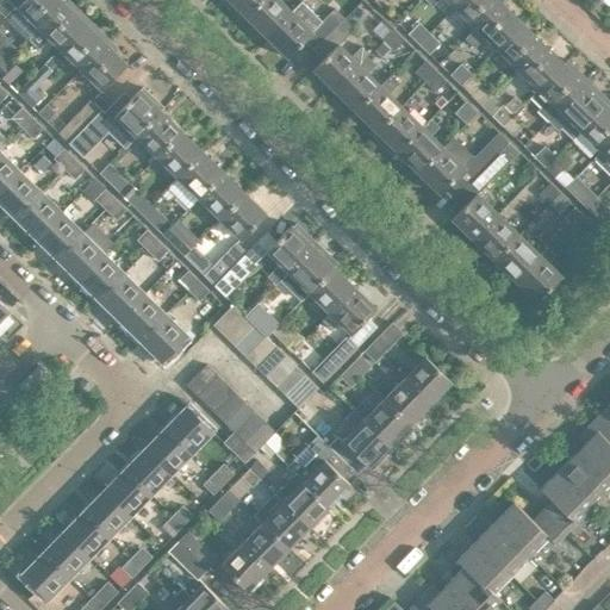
[(37,27),(63,2),(60,0),(23,0),(16,7),(37,27)]
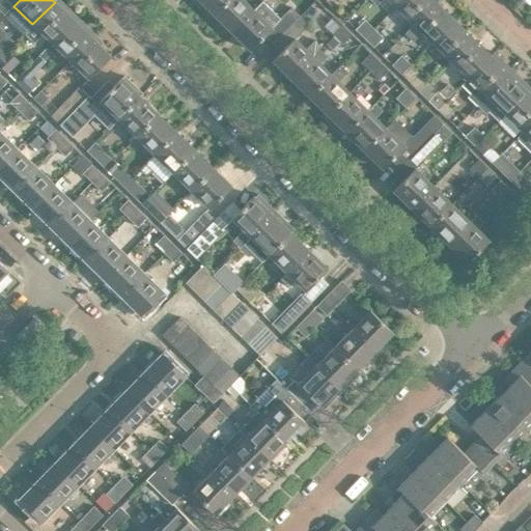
[(198,0),(213,14),(225,0),(198,0)]
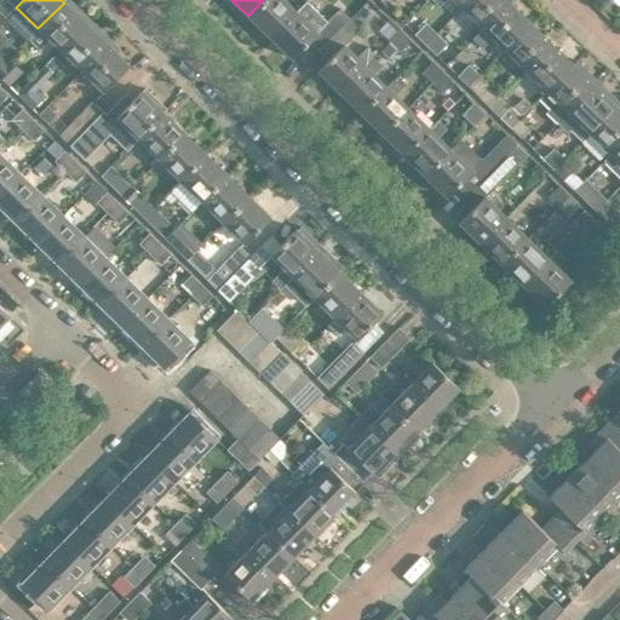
[(263,0),(248,16),(270,38),(296,11),(283,0),(263,0)]
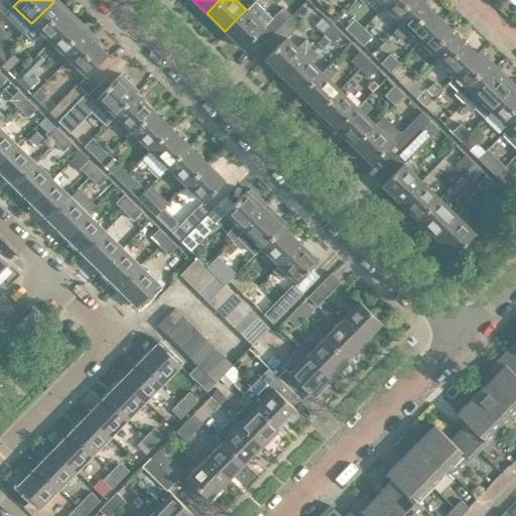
[(422,1),(420,0),(388,0),(383,6),(401,23),(422,1)]
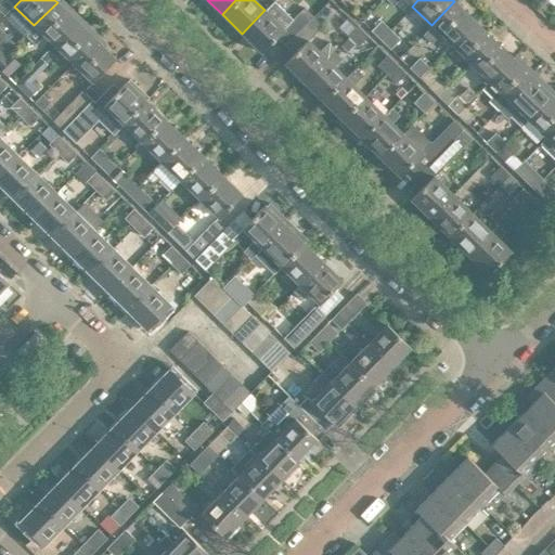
[(474,21),(454,1),(431,25),(422,35),(430,43),(440,34),(450,43),(474,21)]
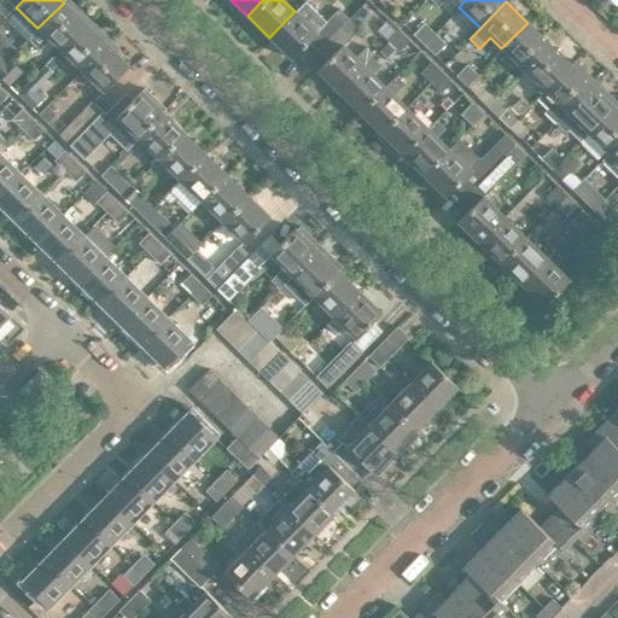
[(64,3),(38,28),(28,39),(39,50),(50,40),(59,50),(85,23),(83,22),(86,19),(85,16),(80,11),(77,11),(75,13),(64,3)]
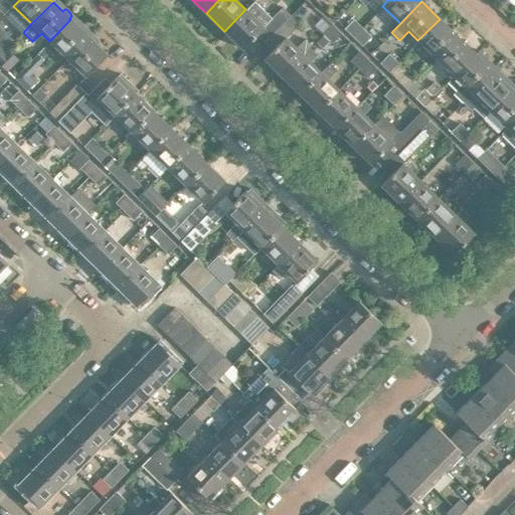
[(241,48),(255,34),(264,42),(290,15),(282,7),(270,19),(254,4),(247,12),(245,9),(224,31),(241,48)]
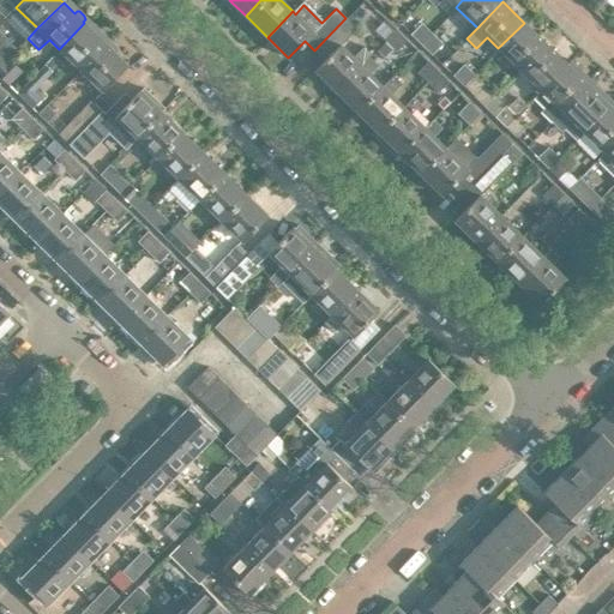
[(314,70),(335,90),(371,54),(362,46),(353,56),(339,44),(356,28),(345,18),(314,50),(324,60),(314,70)]
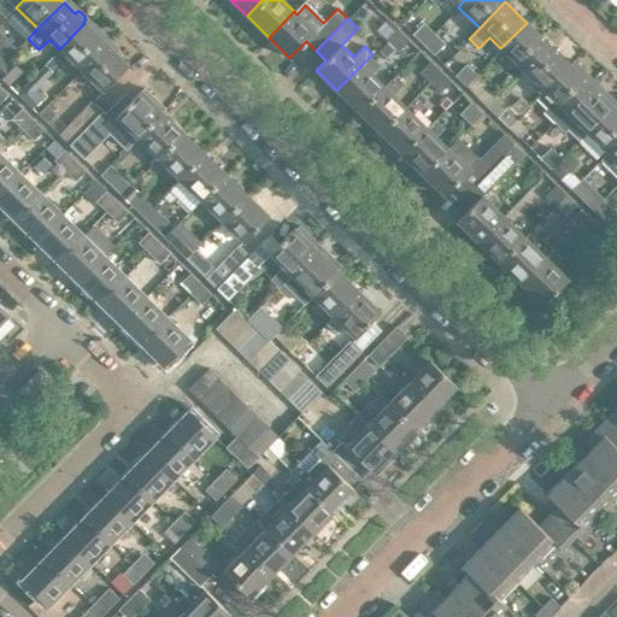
[(59,50),(81,70),(106,45),(95,33),(98,31),(97,28),(92,23),(89,23),(87,24),(84,23),(59,50)]
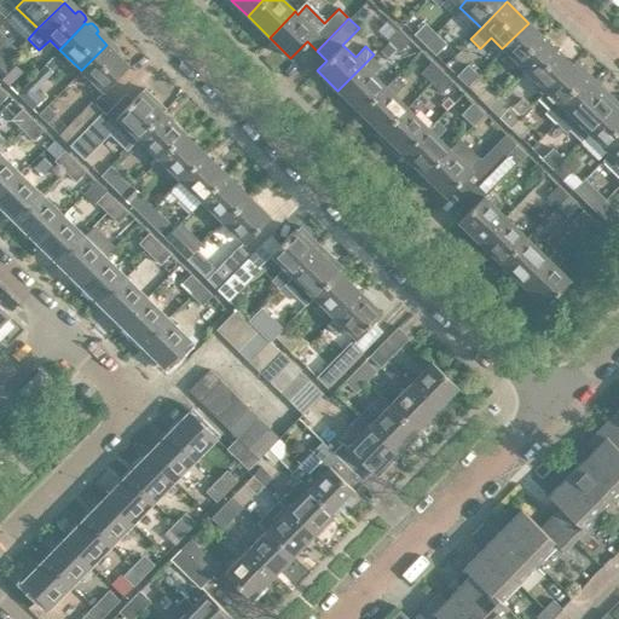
[(423,44),(434,33),(424,23),(414,34),(423,44)]
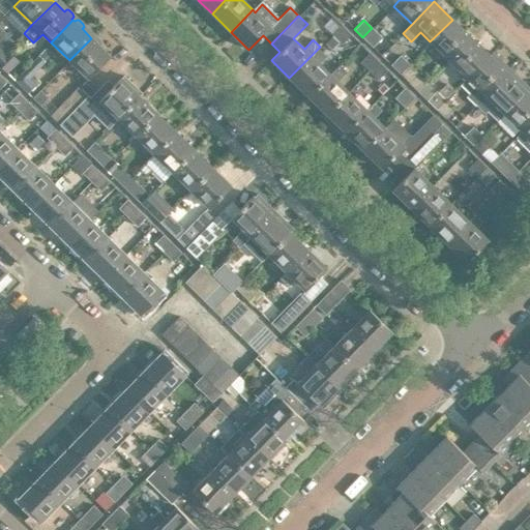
[(471,37),(452,20),(430,41),(448,60),(471,37)]
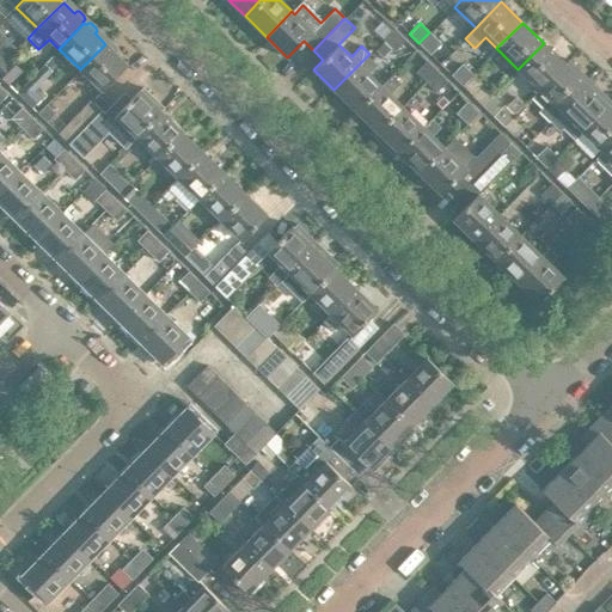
[(393,50),(404,40),(393,29),(383,40),(393,50)]
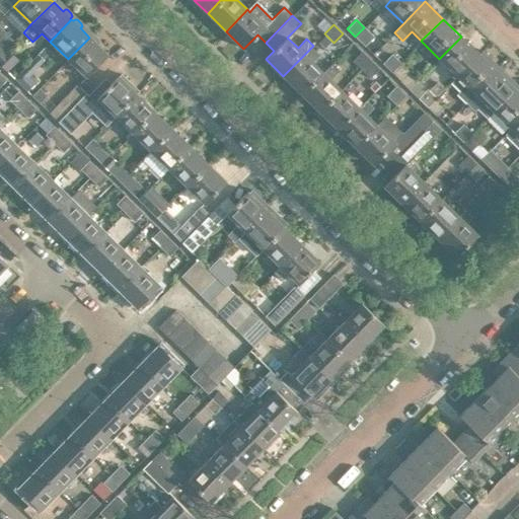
[(0,46),(5,52),(14,42),(0,27),(0,46)]
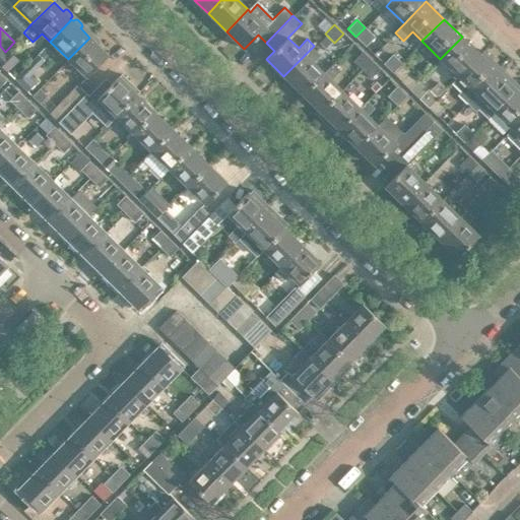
[(365,46),(374,37),(365,27),(355,37),(365,46)]
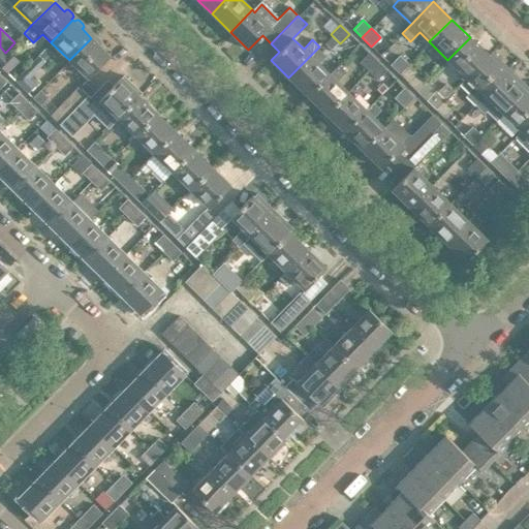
[(488,55),(470,37),(447,60),(466,78),(488,55)]
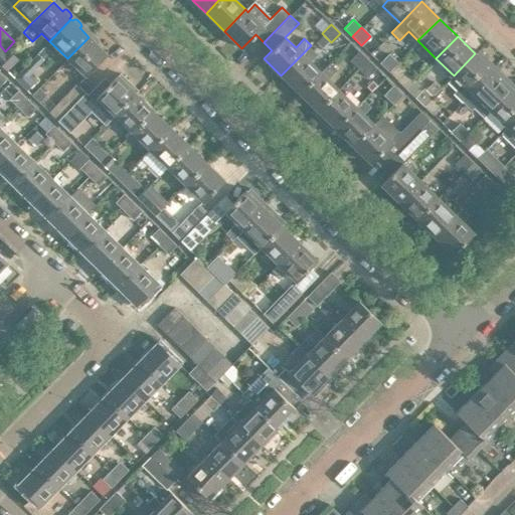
[(89,37),(67,58),(60,65),(68,73),(74,66),(86,76),(107,54),(89,37)]
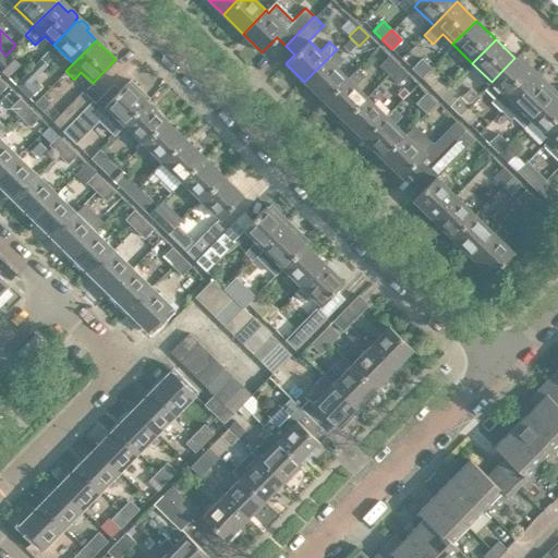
[(15,64),(5,56),(0,49),(0,70),(5,75),(15,64)]
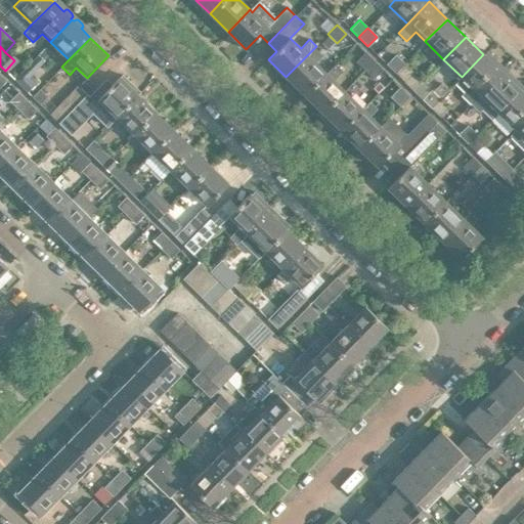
[(316,46),(286,77),(293,84),(290,86),(300,96),(303,93),(304,95),(325,73),(315,62),(321,55),(314,49),(316,46)]
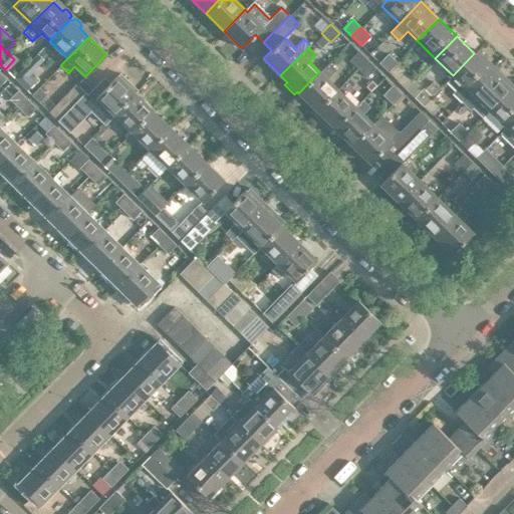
[(474,53),(453,75),(445,82),(455,91),(453,93),(462,101),(492,70),(486,64),(489,62),(477,50),(474,53)]
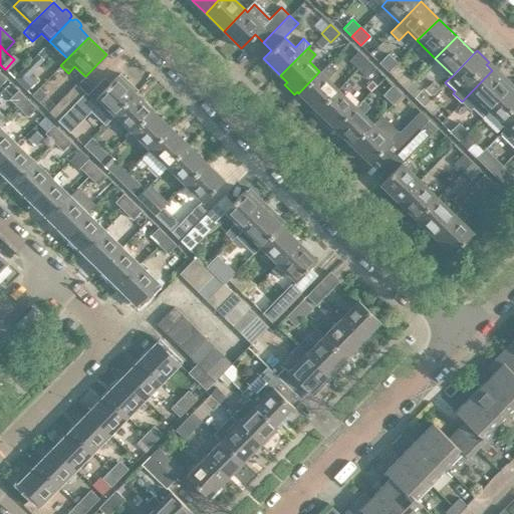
[(357,68),(366,59),(357,51),(348,60),(357,68)]
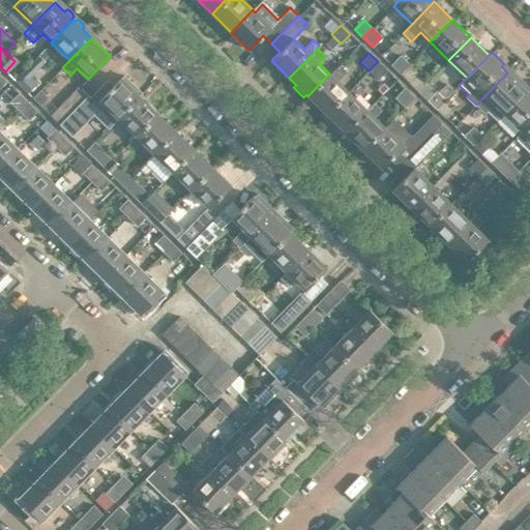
[(27,93),(37,83),(30,76),(45,62),(38,55),(13,80),(27,93)]
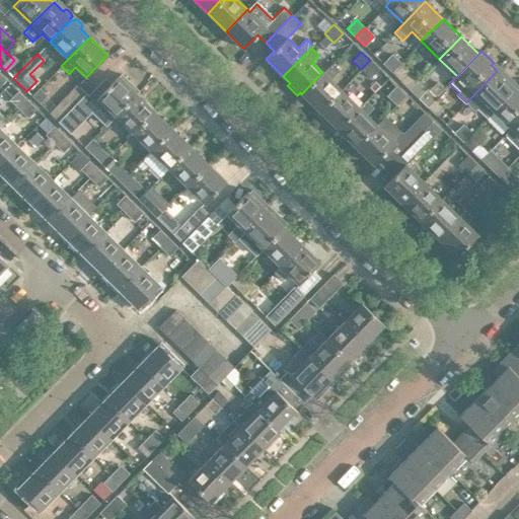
[(391,72),(400,63),(391,54),(382,63),(391,72)]
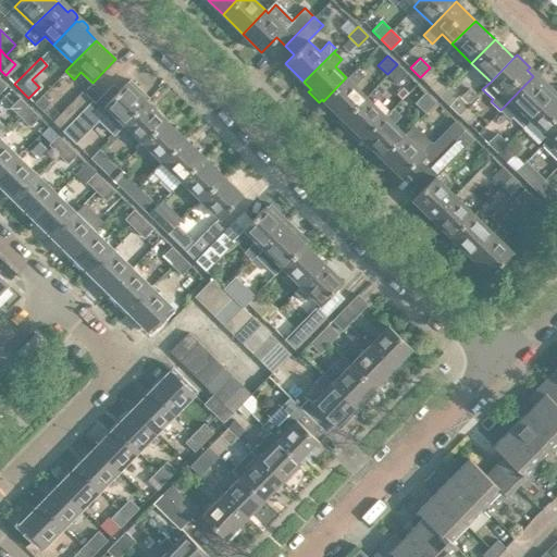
[(407,74),(397,64),(387,74),(375,86),(383,94),(395,82),(396,84),(407,74)]
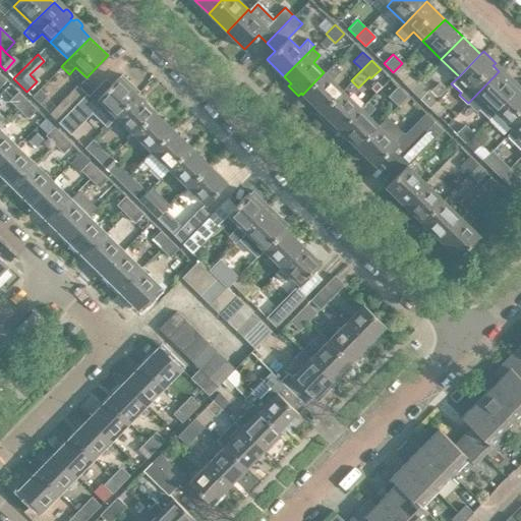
[(302,95),(321,112),(342,90),(331,79),(340,70),(333,63),(324,72),(302,95)]
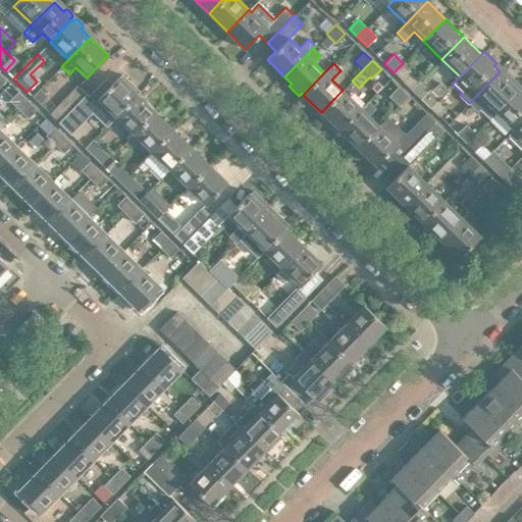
[(402,81),(411,71),(403,63),(394,72),(402,81)]
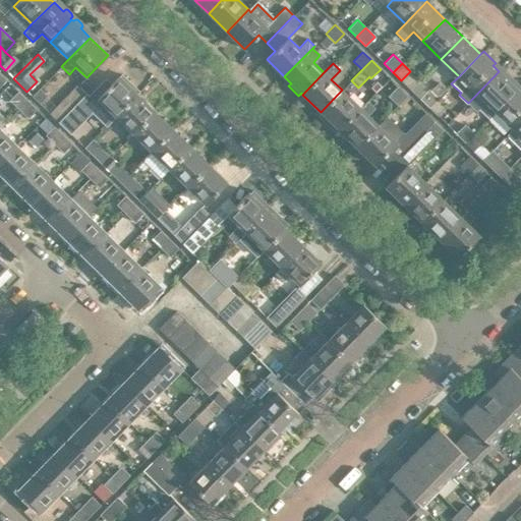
[(496,112),(495,111),(516,90),(517,90),(519,87),(508,74),(505,77),(499,71),(468,103),(475,110),(478,108),(489,118),(496,112)]
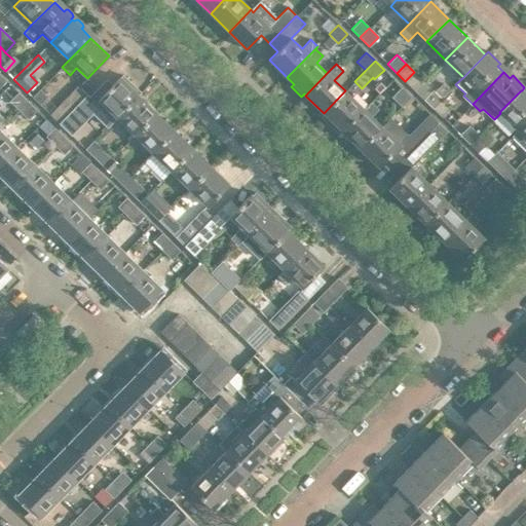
[(115,117),(138,95),(119,77),(98,100),(108,110),(103,116),(110,124),(116,118),(115,117)]
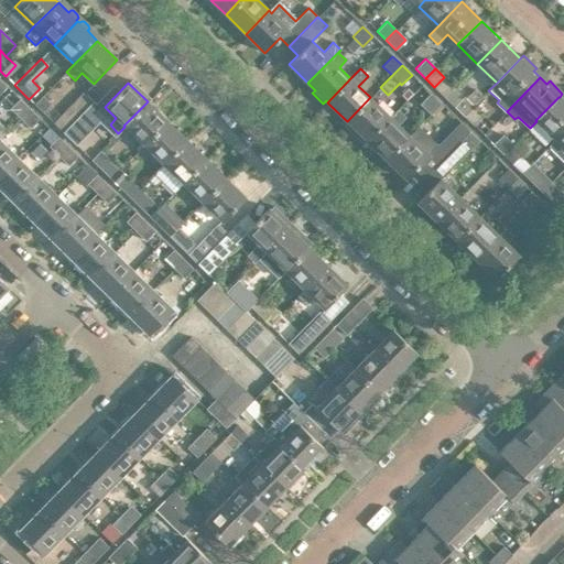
[(63,132),(93,101),(83,93),(53,122),(63,132)]
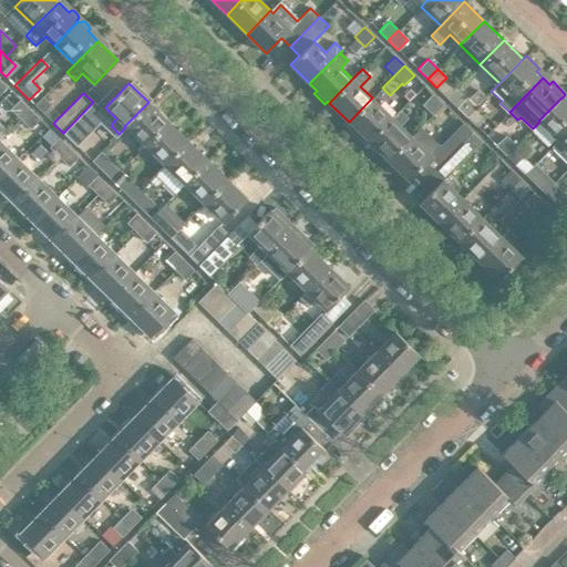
[(433,114),(443,104),(433,94),(423,104),(433,114)]
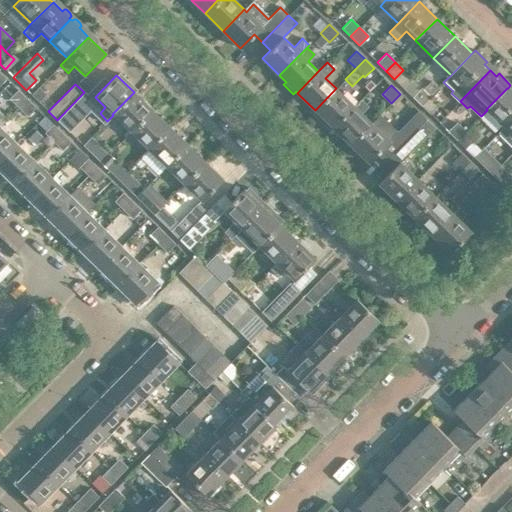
[(38,101),(45,93),(38,87),(31,94),(38,101)]
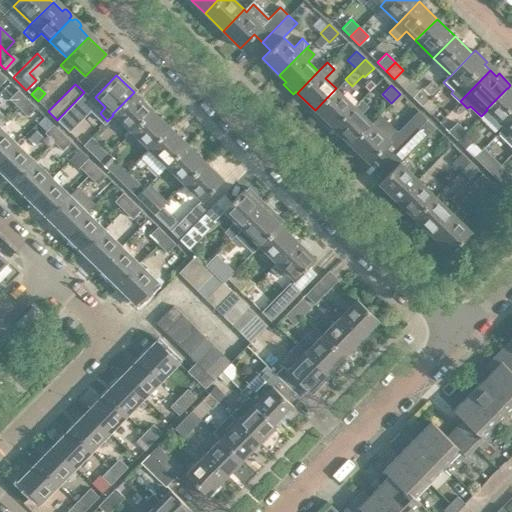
[(353,106),(336,88),(315,110),(321,116),(318,119),(329,130),(332,127),(354,106),(353,106)]
